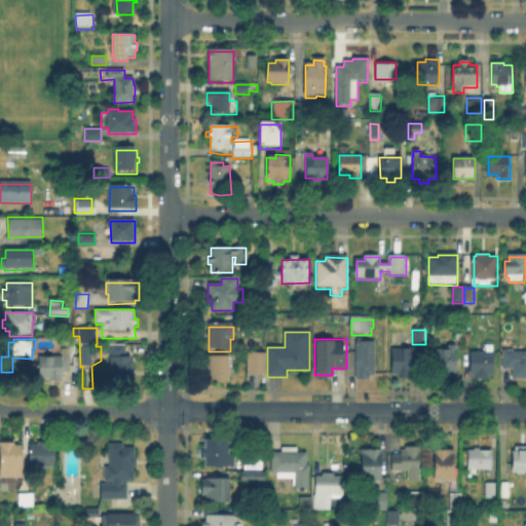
[(368,373),(368,376),(359,376),(359,373),(355,373),(355,339),(374,339),(374,373),(368,373)]
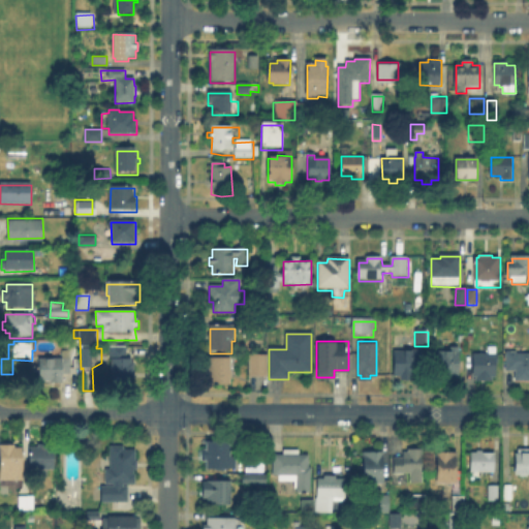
[(127,346),(127,359),(132,359),(132,362),(134,362),(135,377),(132,377),(132,385),(112,385),(112,359),(111,359),(111,355),(110,355),(110,346),(127,346)]
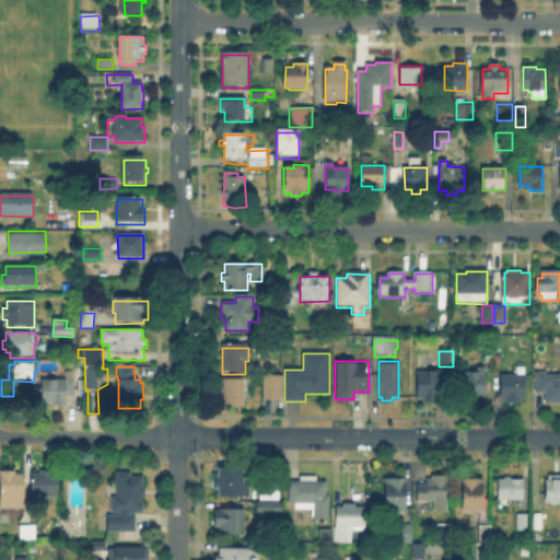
[(559,405),(545,405),(545,395),(535,394),(535,366),(546,366),(546,376),(559,376),(559,405)]
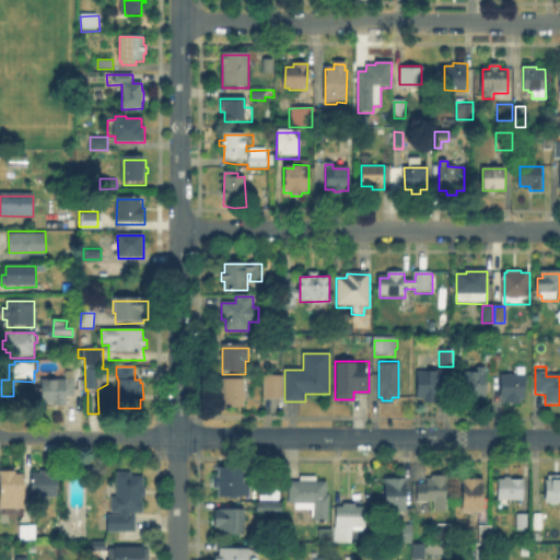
[(487,369),(486,399),(480,399),(480,404),(471,404),(471,400),(465,400),(465,385),(464,385),(464,373),(478,373),(478,369),(487,369)]
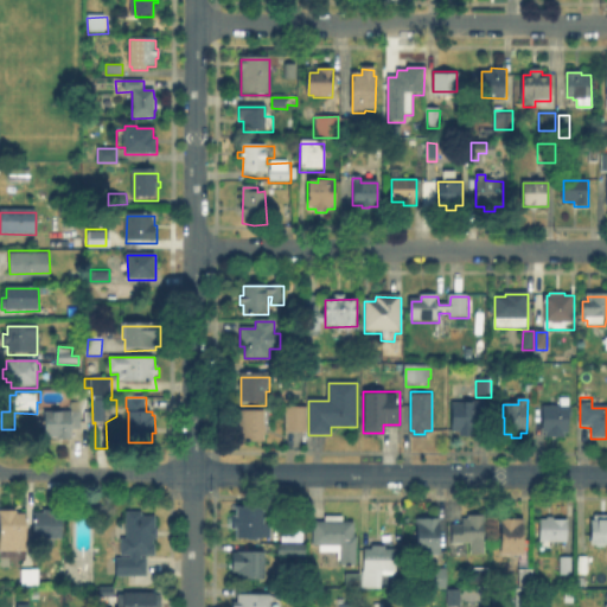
[(83,402),(82,433),(72,433),(72,440),(68,440),(68,447),(48,446),(45,414),(71,413),(71,402),(83,402)]
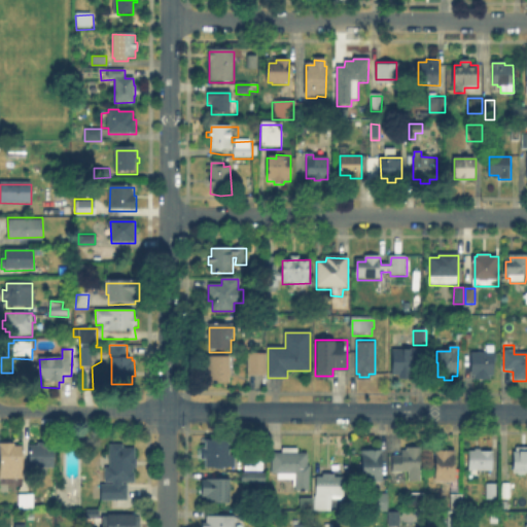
[(420,351),(420,365),(417,365),(417,377),(411,377),(411,381),(399,381),(399,377),(393,377),(392,351),(405,351),(405,352),(409,352),(409,351),(420,351)]
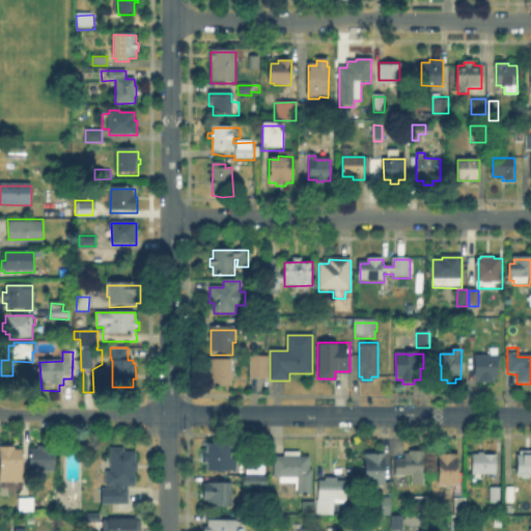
[(268,359),(268,381),(248,381),(248,359),(268,359)]
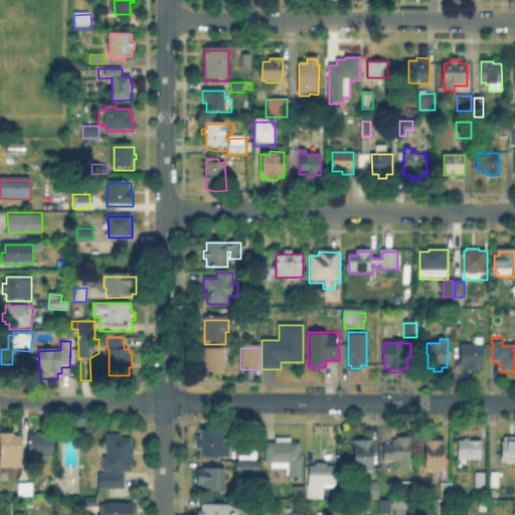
[(480,370),(480,373),(464,373),(464,370),(461,369),(461,348),(486,348),(486,356),(483,356),(483,370),(480,370)]
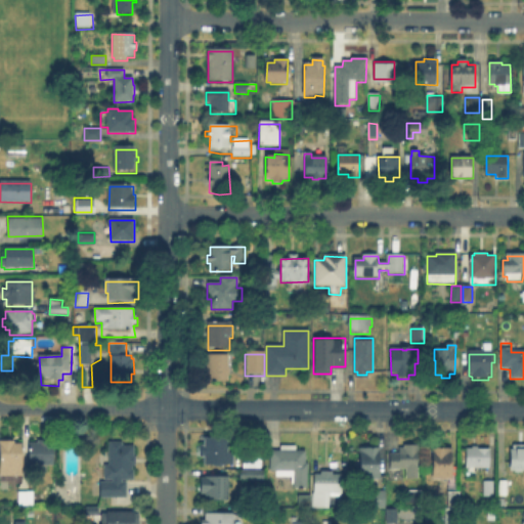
[(229,358),(229,384),(209,384),(208,358),(229,358)]
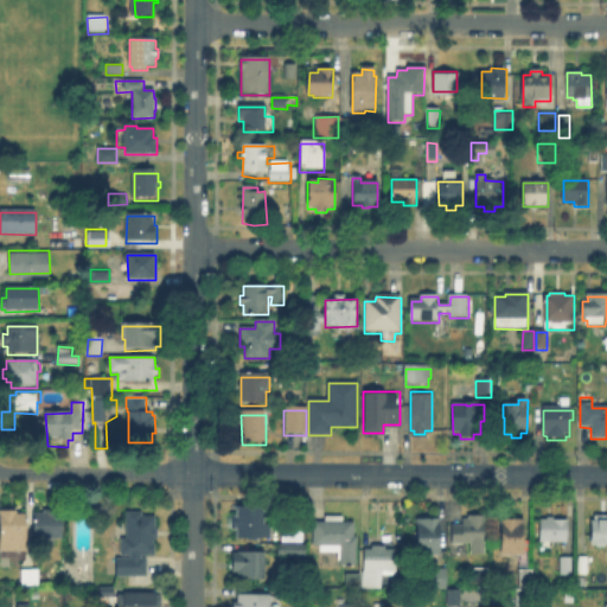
[(264,511),(264,529),(270,529),(270,543),(236,542),(236,534),(232,534),(232,519),(236,521),(236,511),(264,511)]
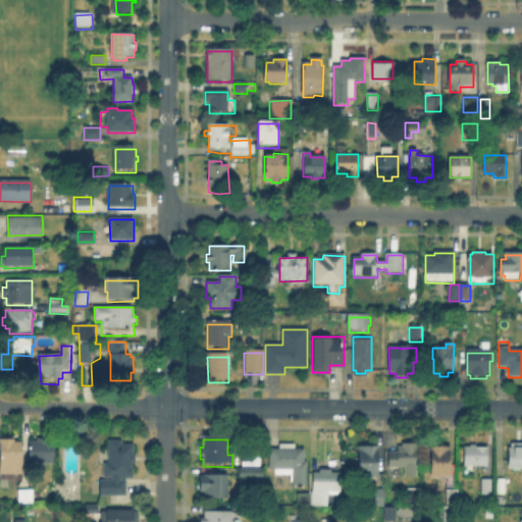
[(54,440),(53,466),(29,466),(29,444),(38,444),(38,440),(54,440)]
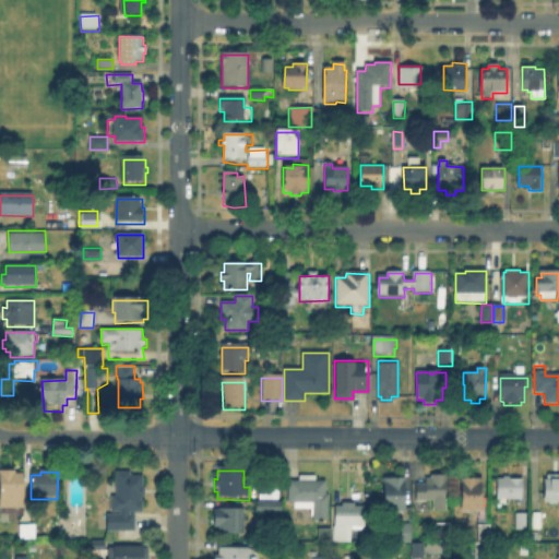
[(144,476),(144,487),(145,487),(145,497),(142,497),(143,501),(144,501),(144,512),(131,512),(131,514),(135,514),(135,531),(108,531),(108,514),(120,514),(120,512),(117,512),(117,472),(131,472),(132,476),(144,476)]
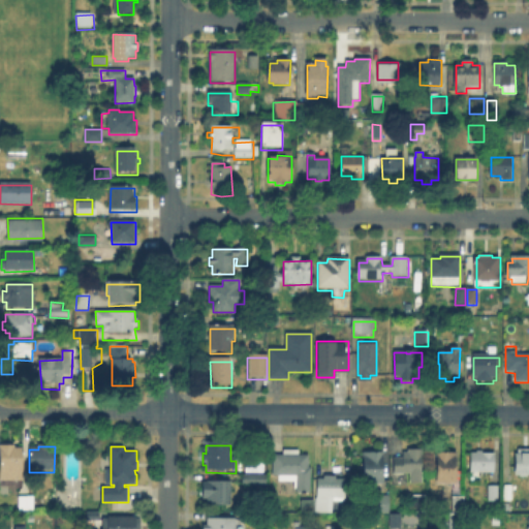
[(22,449),(23,481),(0,481),(0,447),(14,447),(14,449),(22,449)]
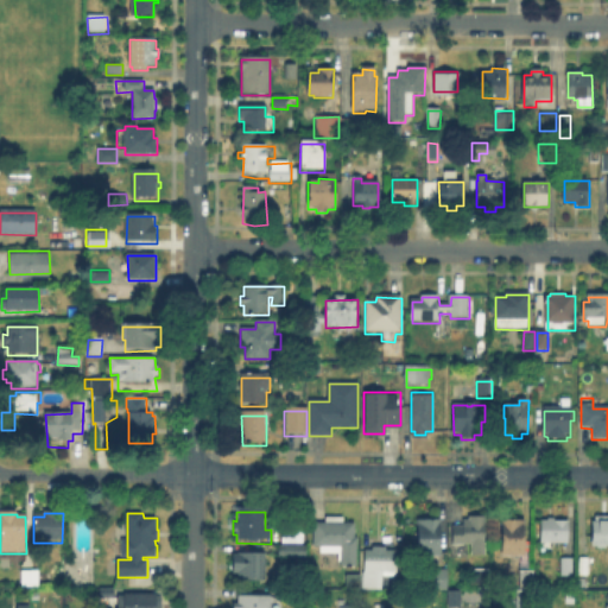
[(607,518),(607,548),(593,548),(593,524),(596,524),(596,518),(607,518)]
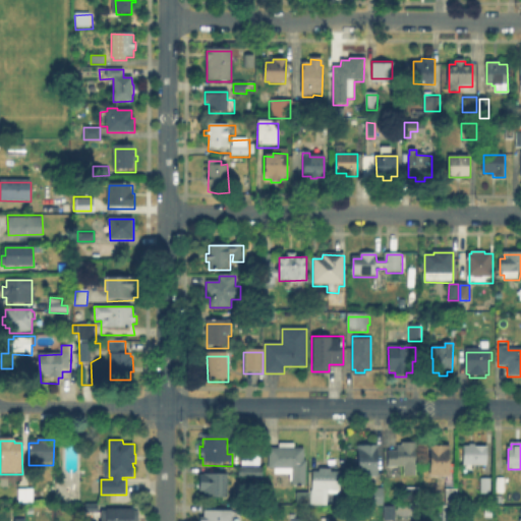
[(294,445),(294,450),(303,450),(303,463),(306,463),(305,487),(292,486),(292,481),(290,481),(290,475),(275,474),(275,469),(269,469),(270,450),(279,450),(279,445),(294,445)]
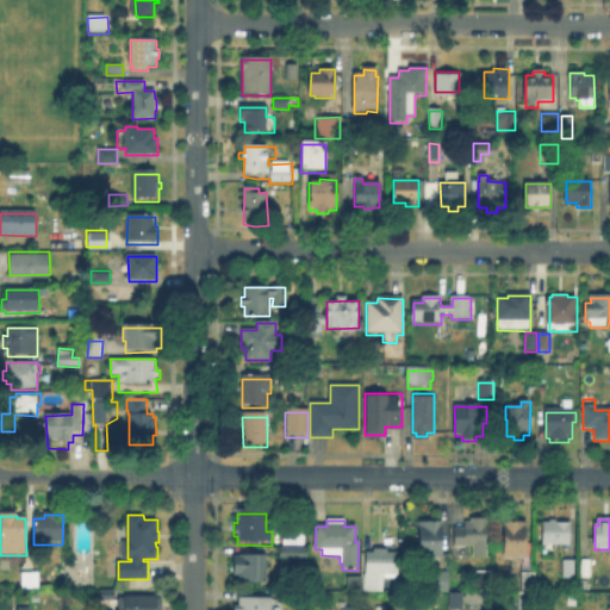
[(487,521),(487,559),(473,559),(473,548),(466,548),(466,552),(455,552),(455,530),(466,530),(465,524),(471,526),(471,521),(487,521)]
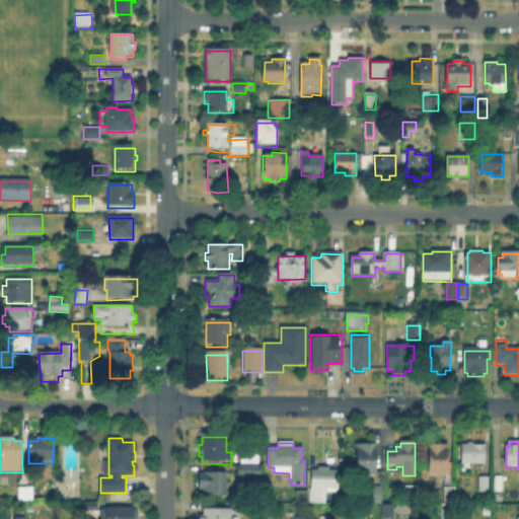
[(473,445),(473,447),(486,447),(486,466),(462,465),(462,446),(468,447),(468,444),(473,445)]
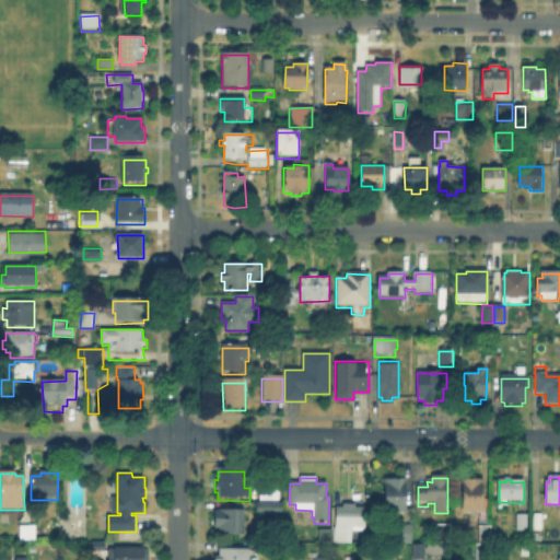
[(279,480),(279,502),(260,502),(260,480),(279,480)]
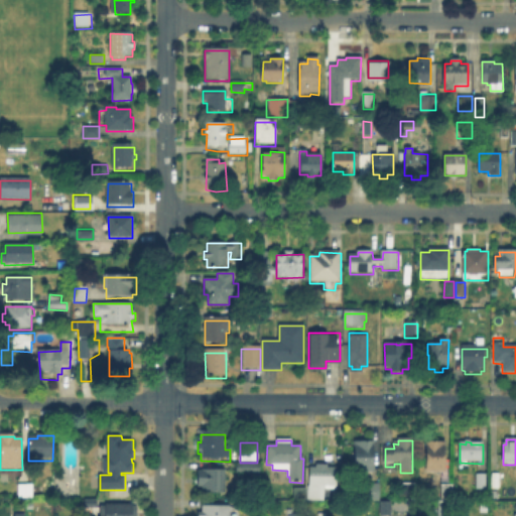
[(446,442),(446,474),(427,474),(427,442),(446,442)]
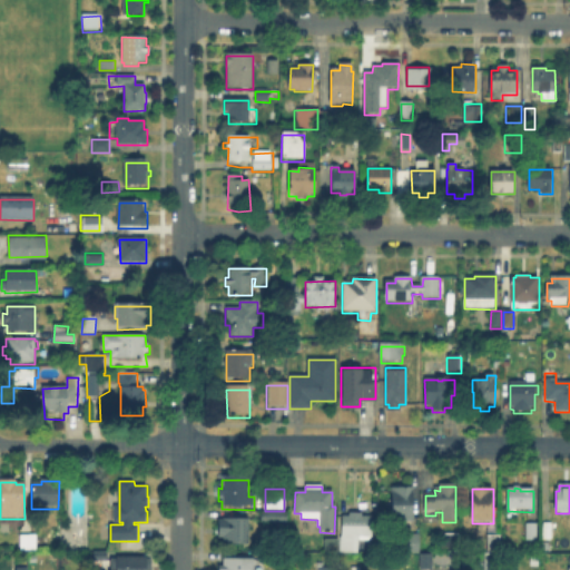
[(413,491),(414,526),(393,526),(393,491),(413,491)]
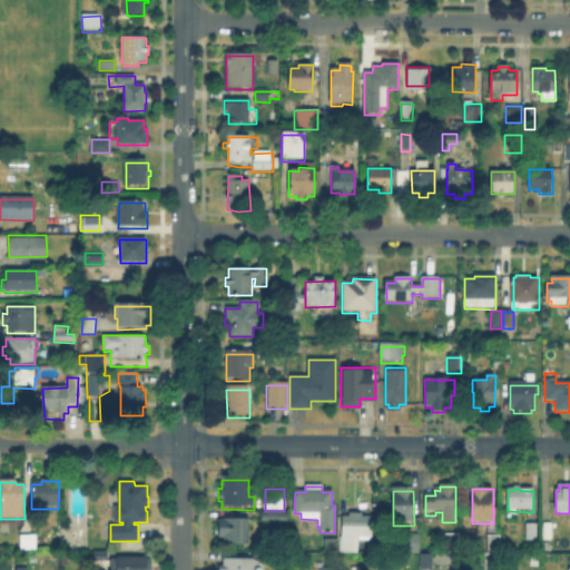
[(362,513),(372,513),(372,538),(367,538),(367,548),(340,548),(340,534),(342,534),(342,513),(349,513),(349,510),(362,510),(362,513)]
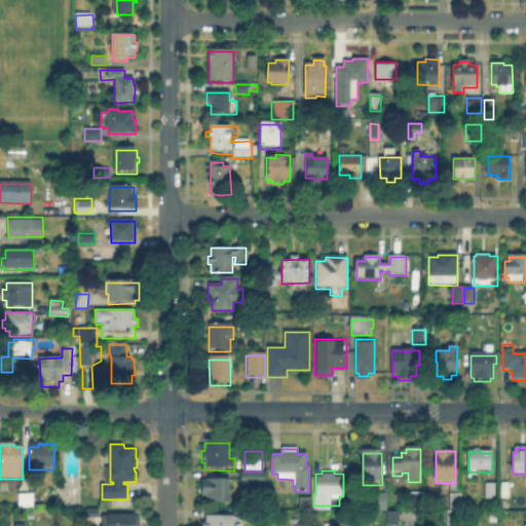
[(265,474),(264,486),(255,486),(255,484),(241,483),(241,474),(265,474)]
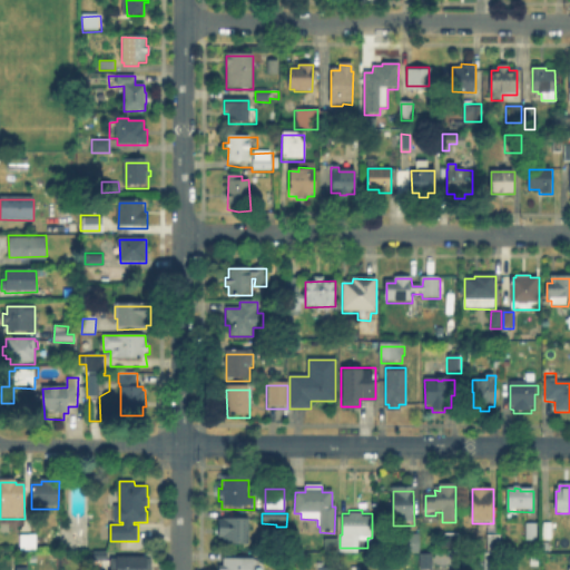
[(249,522),(249,548),(224,548),(224,541),(218,541),(218,523),(223,523),(223,522),(249,522)]
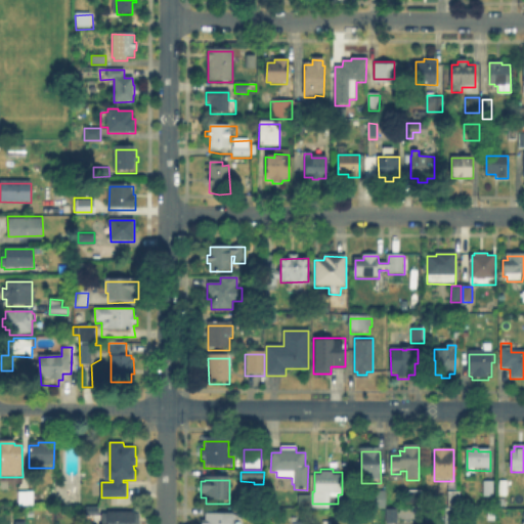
[(494,483),(494,498),(484,498),(484,483),(494,483)]
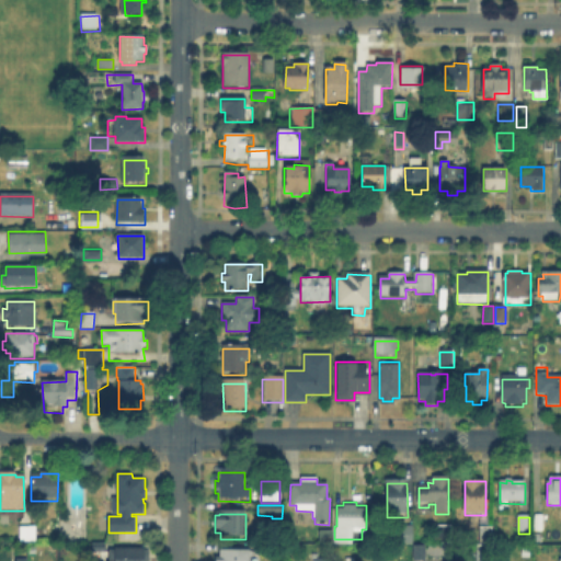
[(414,527),(414,544),(403,544),(403,526),(414,527)]
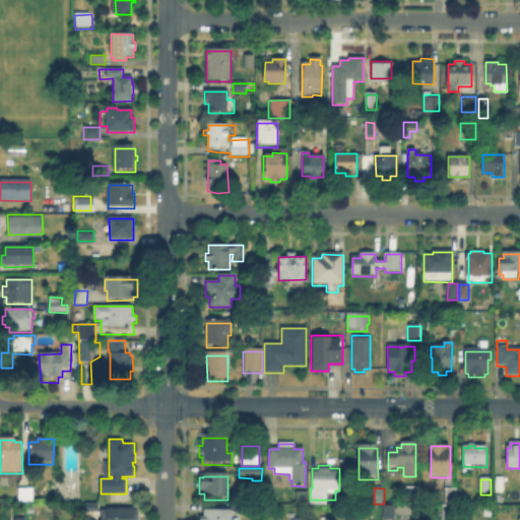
[(34,503),(19,503),(18,490),(34,489),(34,503)]
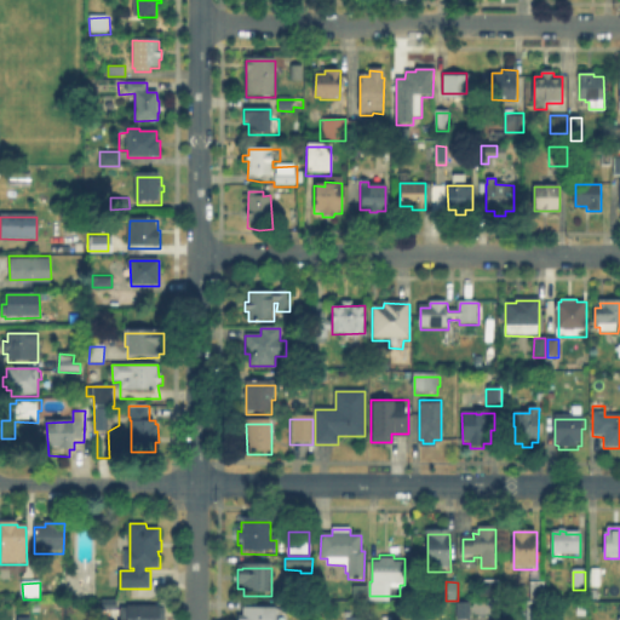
[(545,602),(533,603),(533,585),(545,584),(545,602)]
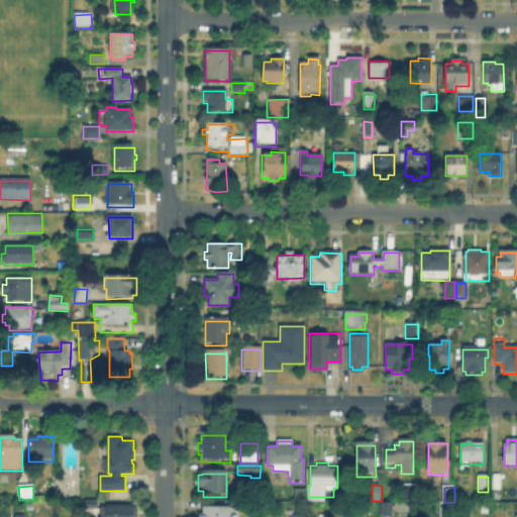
[(306,490),(306,501),(294,500),(294,489),(306,490)]
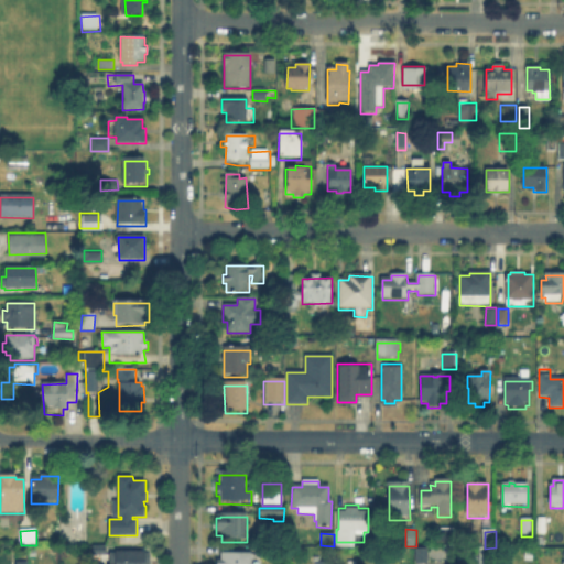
[(107,555),(94,555),(94,548),(107,546),(107,555)]
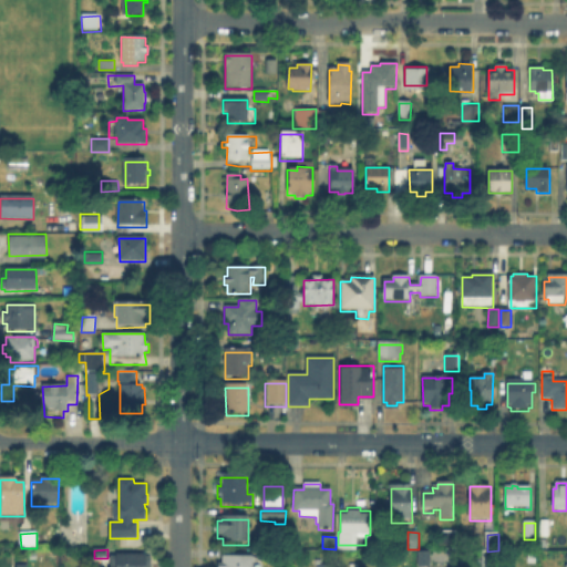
[(419,565),(419,549),(429,549),(429,565),(419,565)]
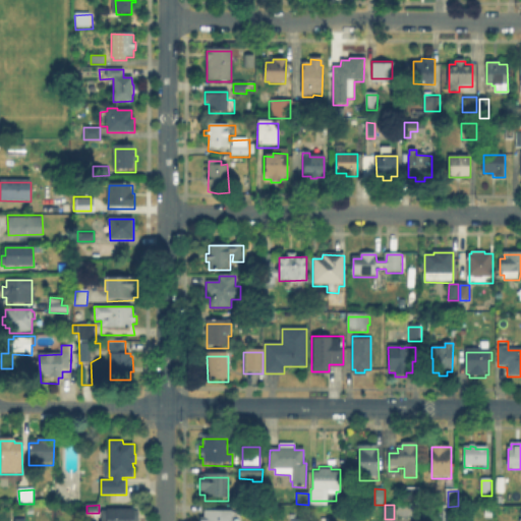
[(457,508),(457,520),(444,520),(444,508),(457,508)]
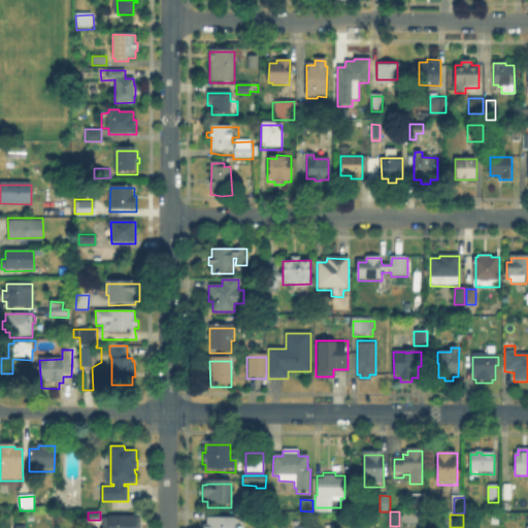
[(135,518),(135,519),(140,519),(140,527),(102,527),(102,519),(108,519),(108,518),(135,518)]
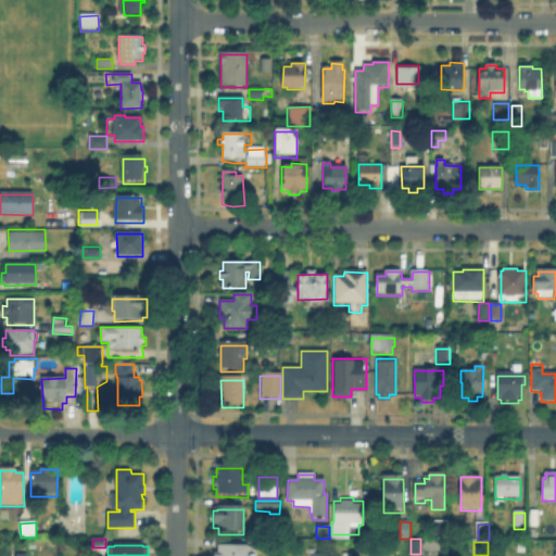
[(248,546),(248,555),(216,555),(217,547),(247,545),(248,546)]
